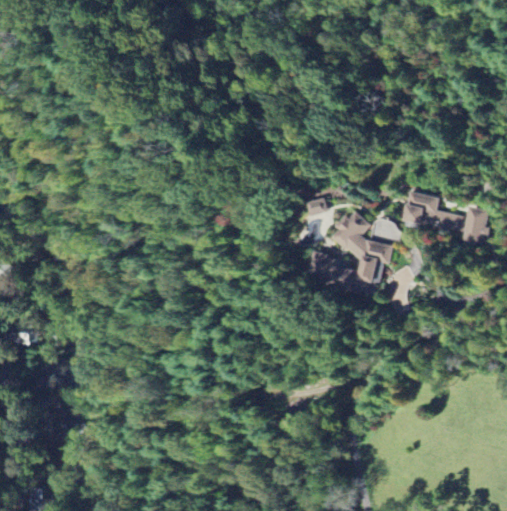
[(437,197),(407,191),(401,220),(462,233),(460,243),(482,247),(486,227),(485,227),(488,209),(469,205),(467,217),(434,210),(437,197)]
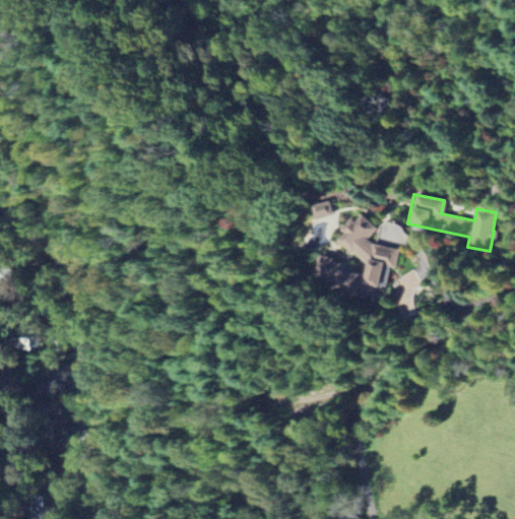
[(318,255),(317,278),(320,278),(325,282),(336,286),(345,295),(366,296),(367,296),(377,296),(387,282),(388,266),(397,266),(397,249),(388,246),(375,245),(368,239),(377,228),(362,214),(357,220),(350,218),(343,228),(342,235),(337,241),(351,253),(353,253),(368,265),(365,273),(352,272),(341,264),(336,261),(328,255),(318,255)]
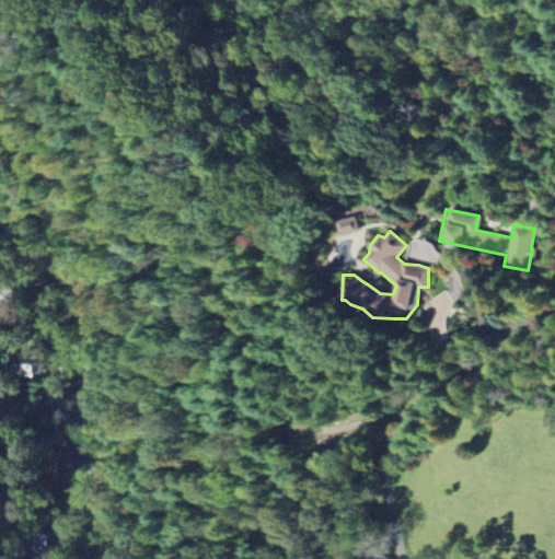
[(0,305),(11,311),(21,290),(0,279),(0,305)]
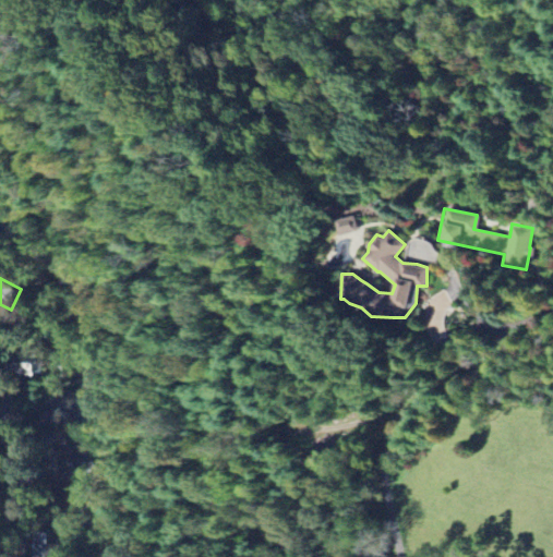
[(12,376),(37,374),(34,350),(9,353),(12,376)]
